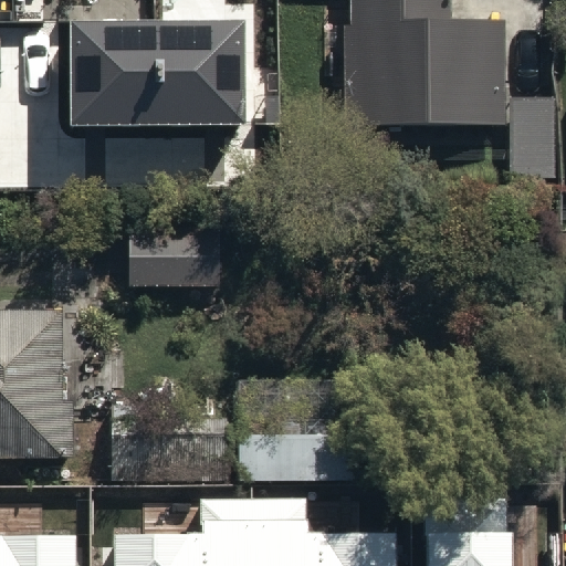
[(342,0),(343,124),(509,123),(509,175),(554,175),(553,97),(509,97),(507,17),(454,18),(453,0),(342,0)]
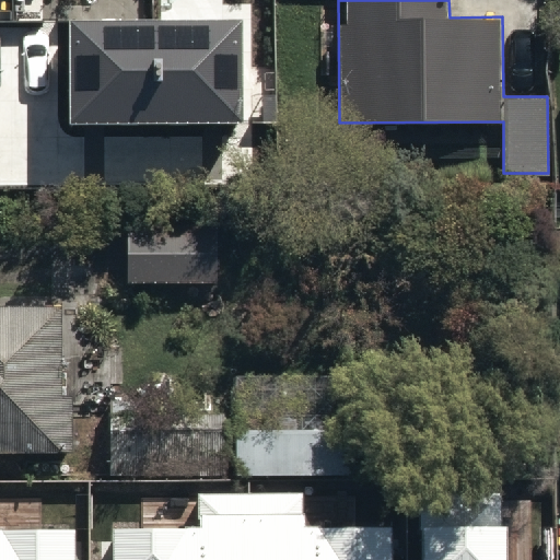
[(243,19),(70,21),(71,126),(244,125),(243,19)]
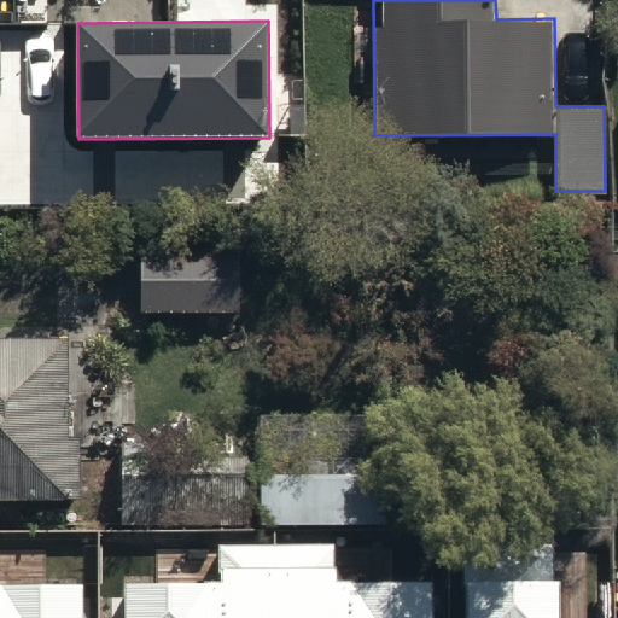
[(141,249),(141,313),(240,313),(240,249),(141,249)]
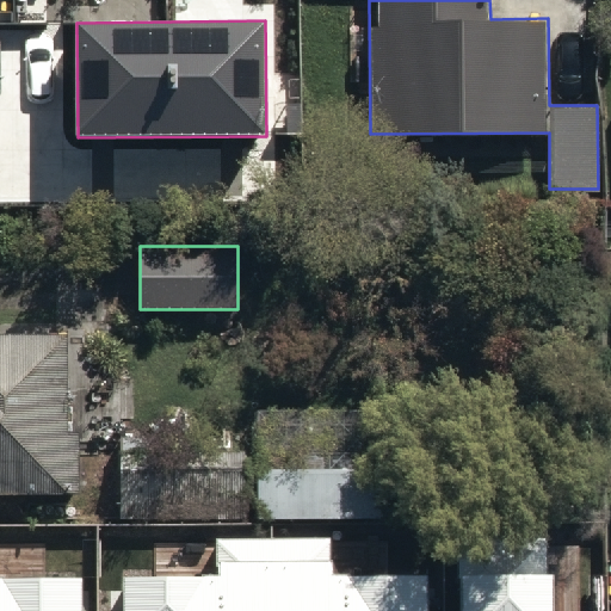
[(0,480),(73,481),(73,421),(62,423),(61,322),(0,322),(0,480)]
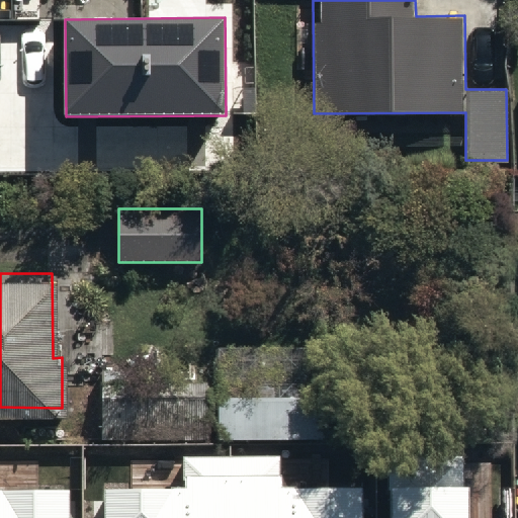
[(214,387),(216,433),(313,431),(312,389),(296,389),(296,376),(268,377),(268,387),(214,387)]
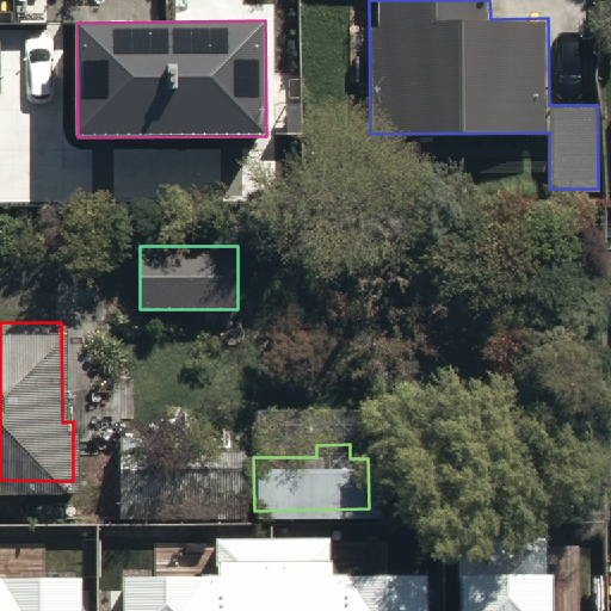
[(460,536),(460,610),(549,610),(549,535),(460,536)]
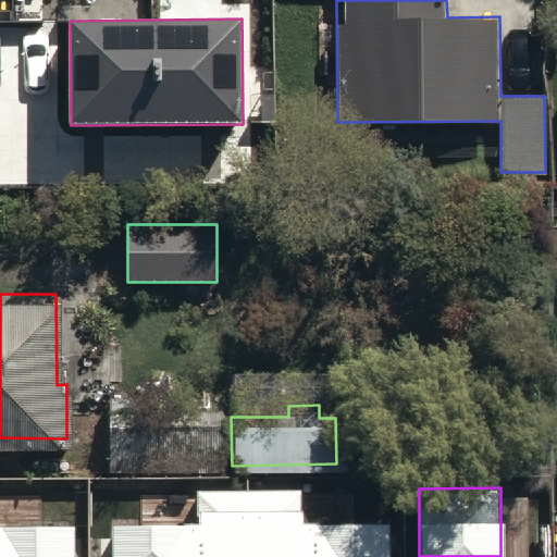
[(301,491),(197,491),(198,528),(114,528),(113,556),(391,556),(391,522),(301,523),(301,491)]
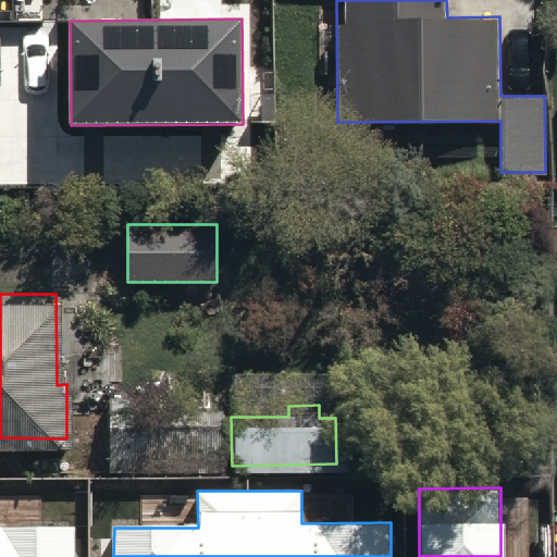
[(0,556),(75,556),(76,527),(0,527),(0,556)]
